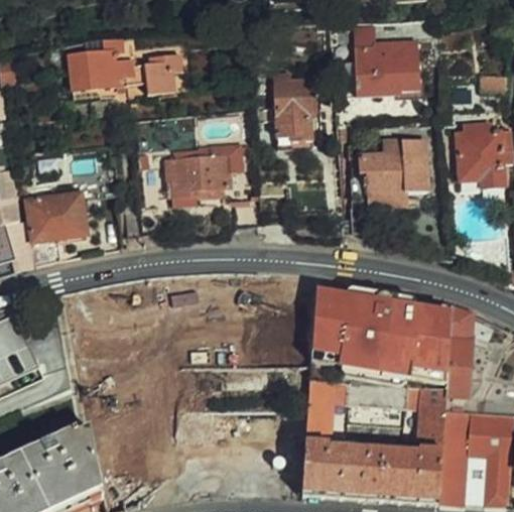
[(83,51),(66,53),(70,92),(98,89),(127,86),(124,65),(114,66),(112,51),(120,50),(119,38),(100,40),(101,50),(83,51)]
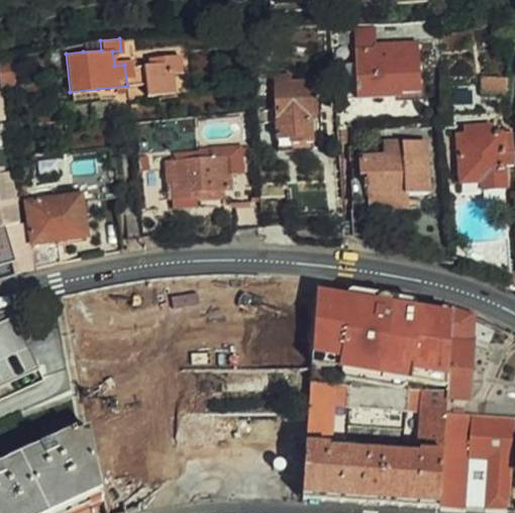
[(415,39),(373,41),(374,48),(351,49),(354,97),(397,95),(398,91),(417,90),(415,39)]
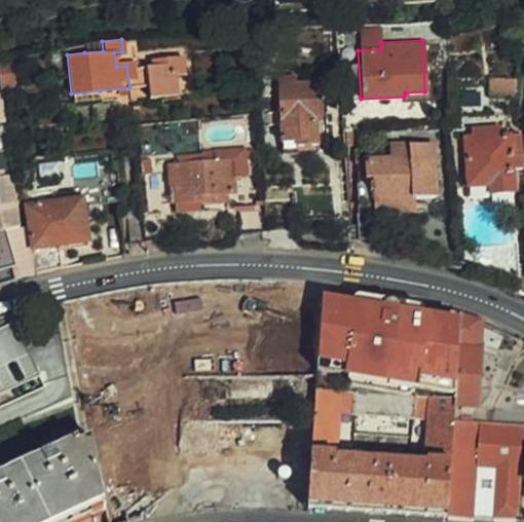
[(102,41),(83,44),(84,52),(103,51),(102,41)]
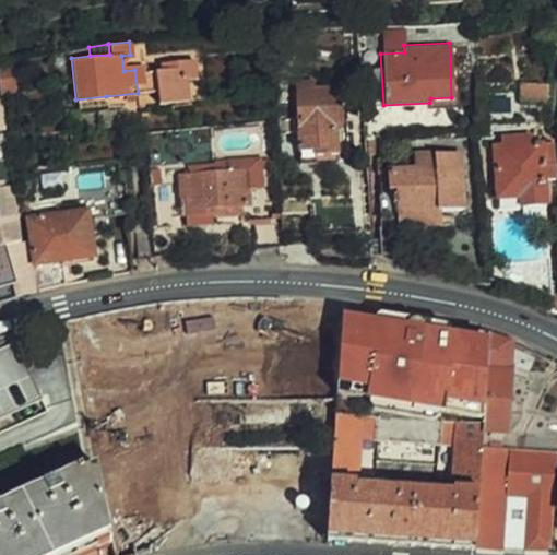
[(161,69),(134,70),(138,93),(155,91),(158,106),(188,102),(186,78),(193,77),(192,58),(161,60),(161,69)]
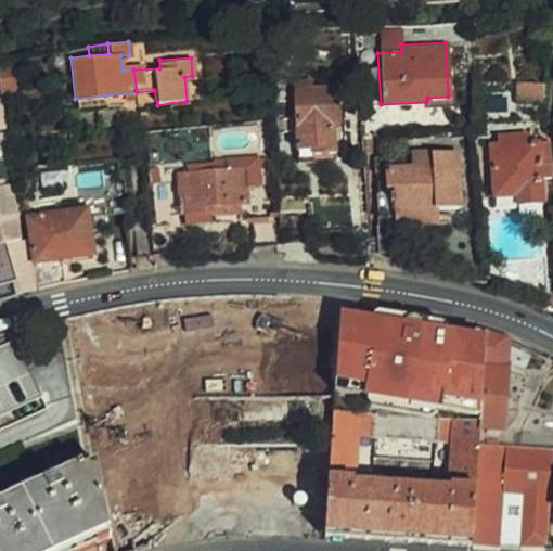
[(9,60),(0,61),(0,90),(13,88),(9,60)]
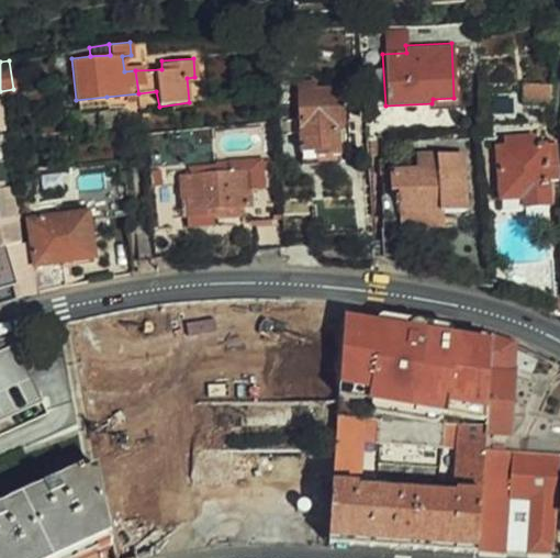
[(338,164),(336,129),(329,130),(328,111),(339,110),(338,87),(312,88),(312,80),(294,81),(300,166),(338,164)]
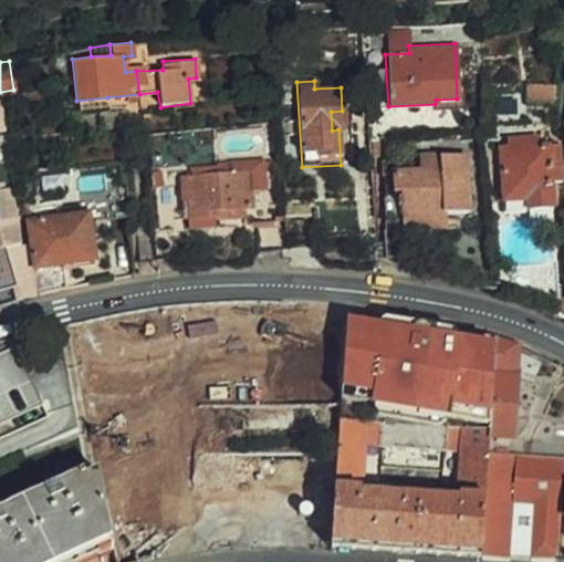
[(525,97),(556,97),(556,81),(526,82),(525,97)]
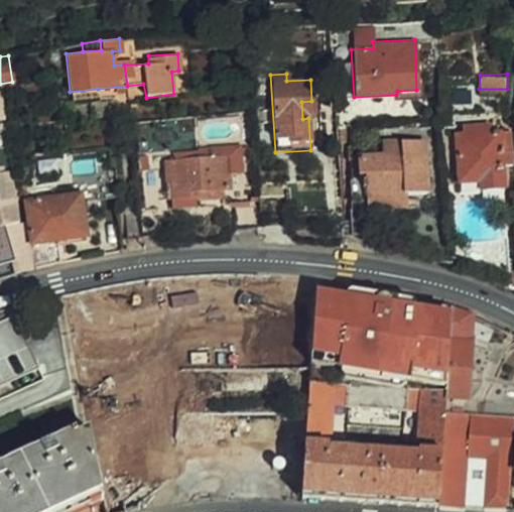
[(98,89),(70,92),(72,101),(99,98),(98,89)]
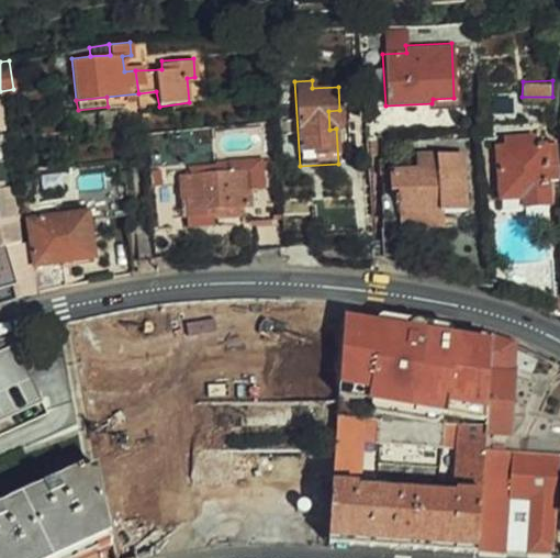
[(329,130),(336,129),(342,127),(339,110),(328,111),(329,130)]
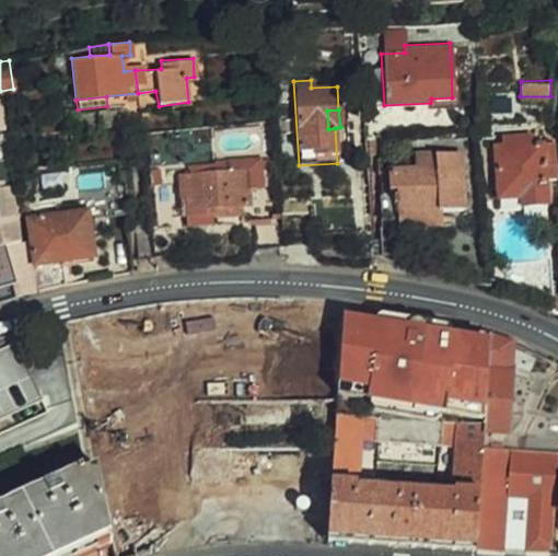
[(543,163),(545,163),(544,141),(529,142),(527,132),(501,134),(501,143),(495,143),(495,149),(491,149),(491,161),(496,161),(497,195),(521,194),(521,205),(544,204),(543,177),(543,163)]
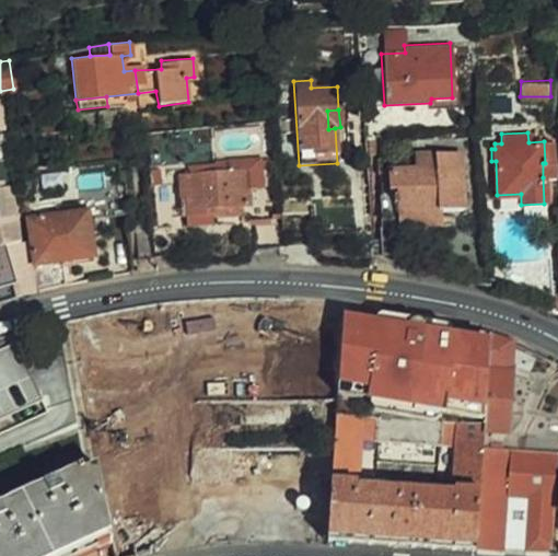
[(397,226),(398,254),(413,257),(411,226),(441,224),(440,210),(462,209),(460,151),(436,151),(437,168),(417,168),(387,170),(387,188),(395,187),(397,226)]
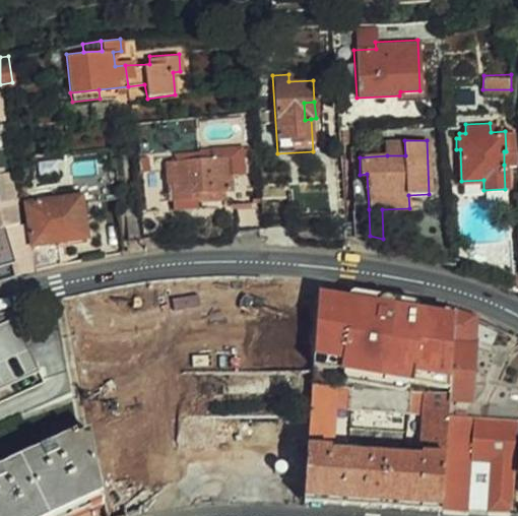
[(405,155),(404,140),(386,142),(387,155),(405,155)]
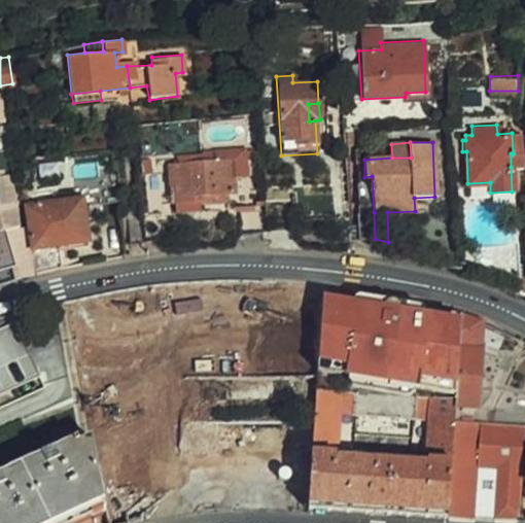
[(233,201),(230,161),(204,163),(204,152),(195,153),(196,162),(166,164),(168,183),(175,183),(176,194),(176,204),(169,204),(170,212),(200,210),(200,204),(222,202),(233,201)]
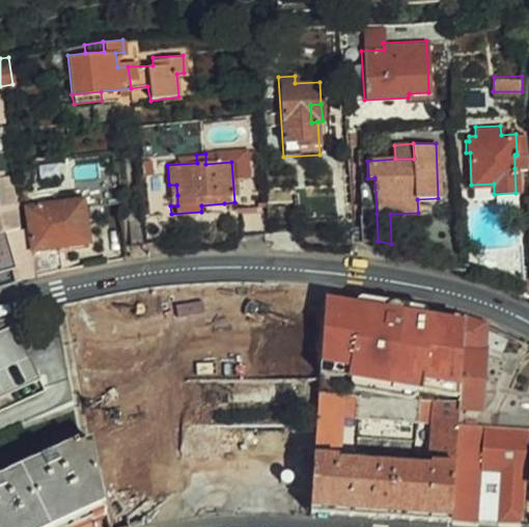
[(525,155),(517,155),(514,155),(514,168),(525,168),(525,155)]
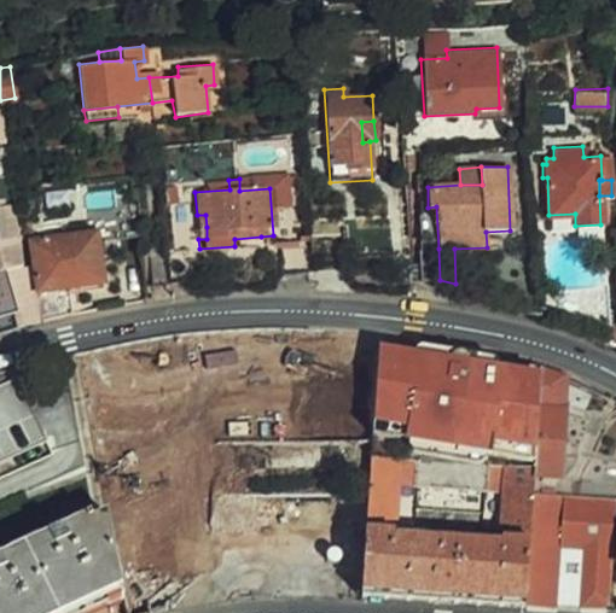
[(174,185),(158,185),(161,198),(174,197),(174,185)]
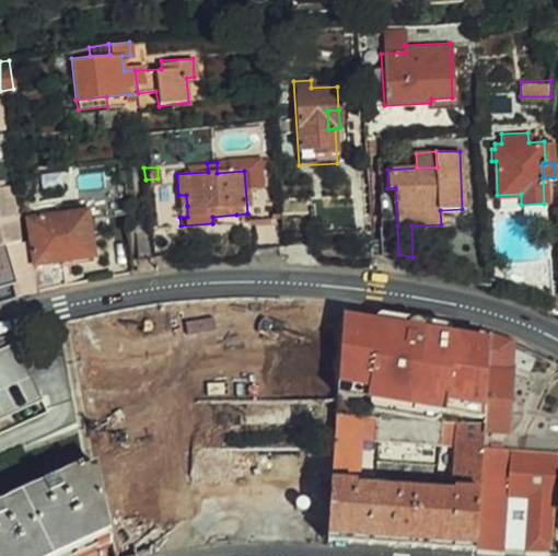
[(0,216),(16,212),(15,205),(11,183),(0,184),(0,216)]
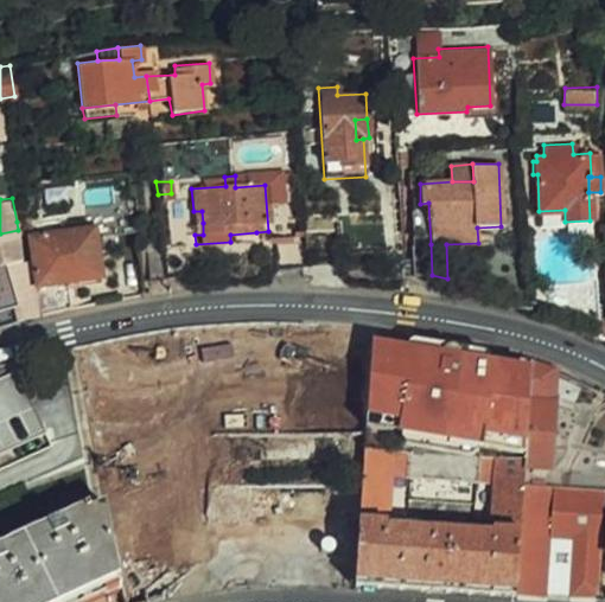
[(193,224),(203,223),(202,211),(193,211),(193,224)]
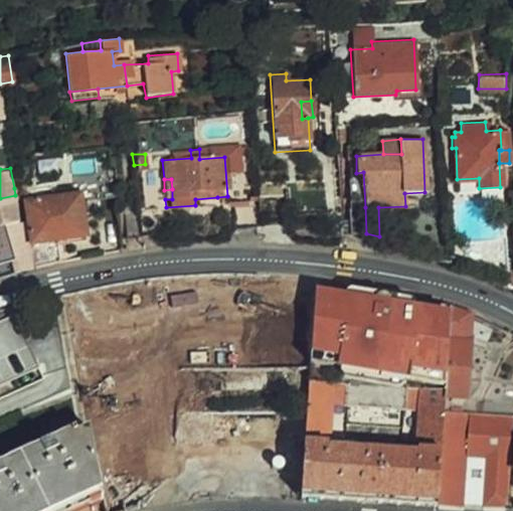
[(164,190),(165,199),(172,199),(172,189),(164,190)]
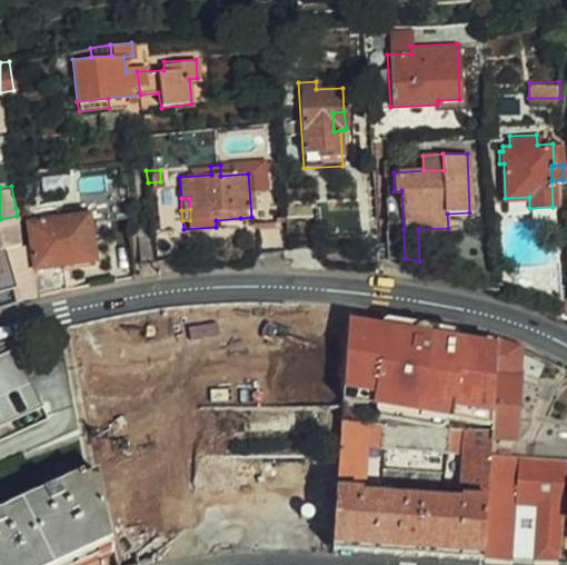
[(27,221),(38,294),(63,287),(61,271),(60,264),(70,263),(92,258),(86,214),(27,221)]
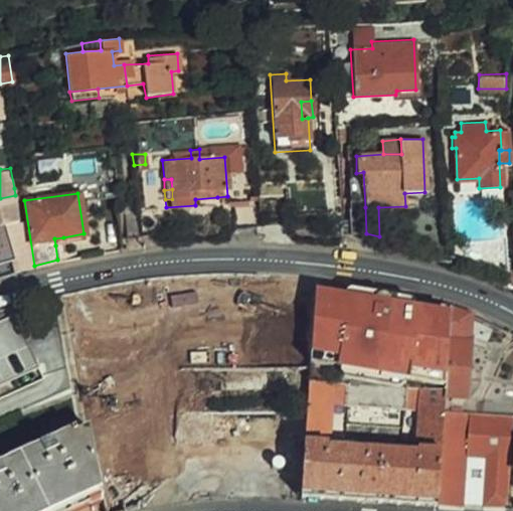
[(3,226),(18,221),(15,195),(0,198),(0,263),(12,260),(3,226)]
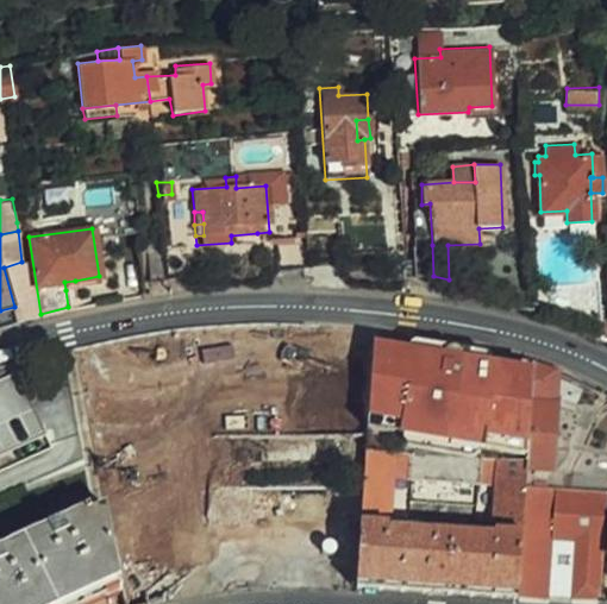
[(280,266),(305,265),(305,264),(302,236),(277,236),(280,266)]
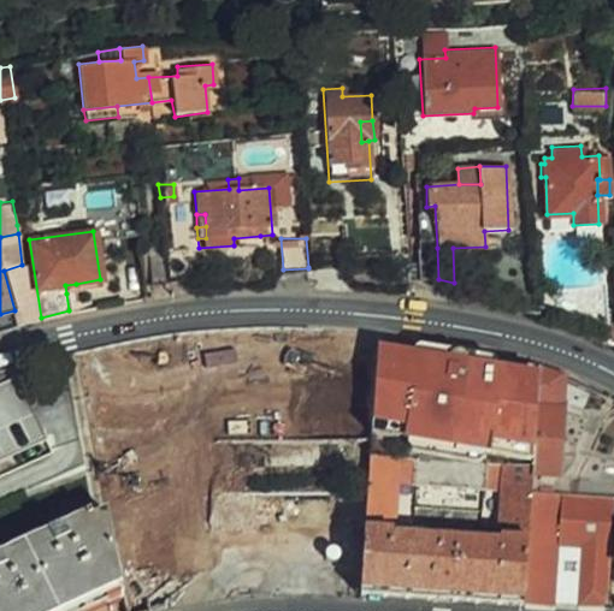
[(149,282),(167,279),(166,270),(165,250),(164,242),(146,244),(149,282)]
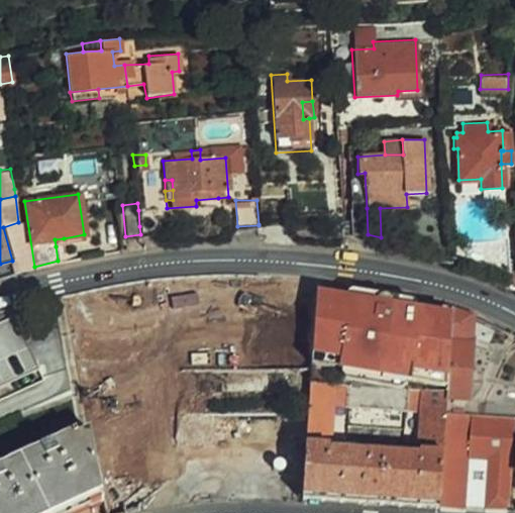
[(65,245),(64,238),(55,239),(56,246),(65,245)]
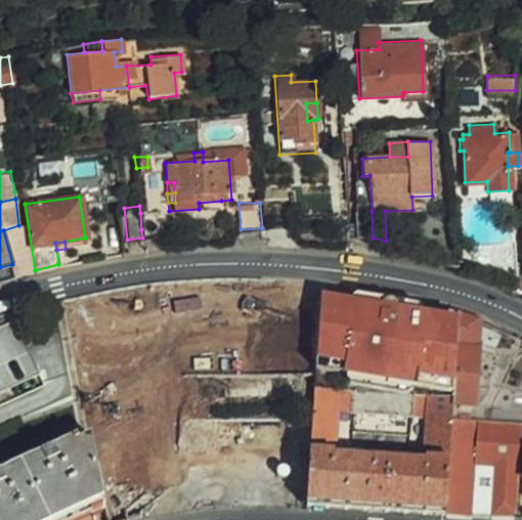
[(457,332),(458,311),(443,308),(409,301),(320,287),(315,375),(314,386),(336,387),(337,365),(360,366),(362,338),(434,350),(431,394),(452,395),(457,332)]
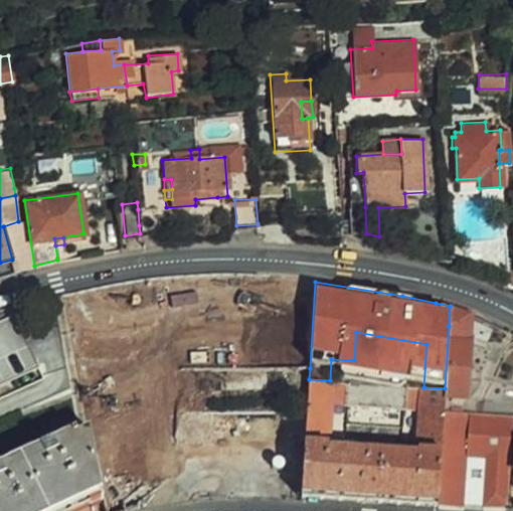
[(297,291),(293,296),(292,300),(293,303),(297,307),(302,307),(307,306),(310,303),(311,296),(307,291),(302,290),(297,291)]
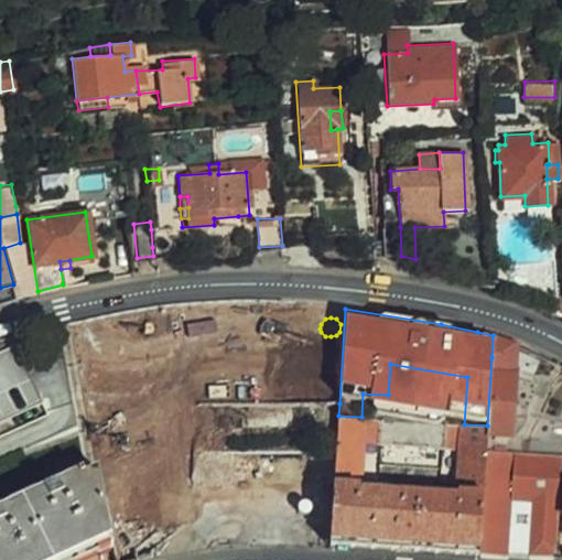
[(514,372),(516,343),(503,337),(493,335),(492,357),(487,426),(487,433),(511,434),(516,372),(514,372)]
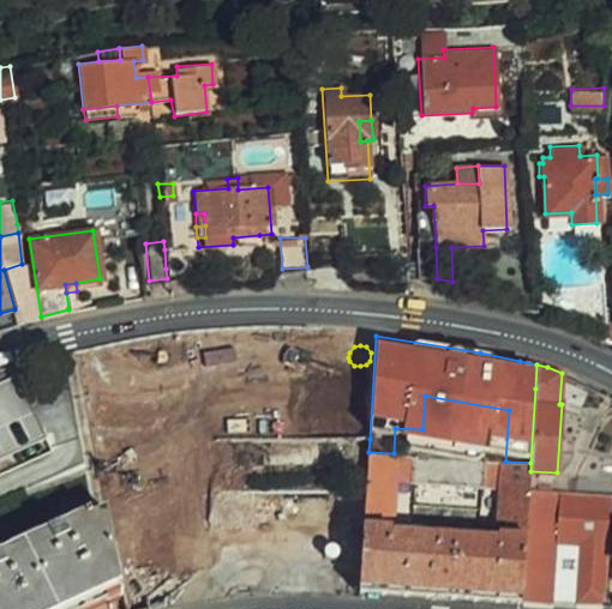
[(0,453),(42,435),(13,374),(0,379),(0,453)]
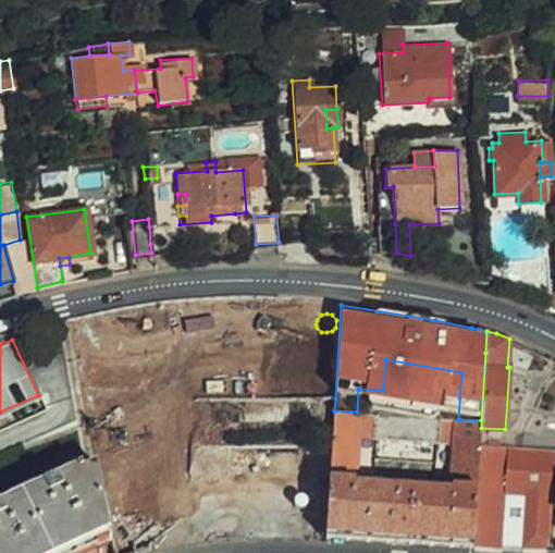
[(334,410),(335,398),(261,398),(216,397),(216,420),(334,420),(334,410)]
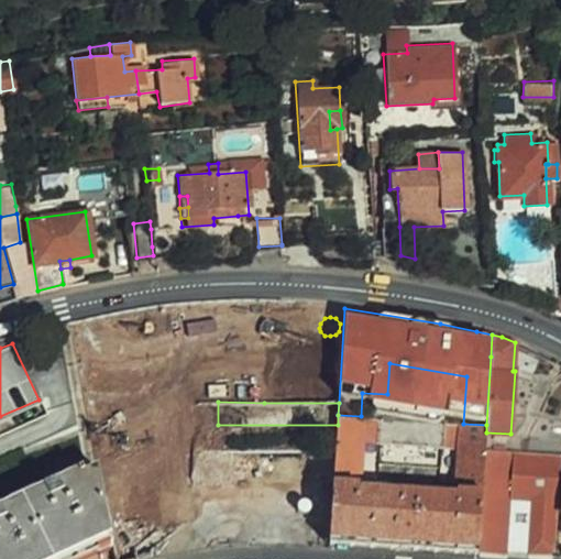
[(485,450),(486,433),(486,425),(463,424),(444,423),(361,416),(338,415),(338,425),(337,440),(330,534),(329,543),(477,552),(485,450)]
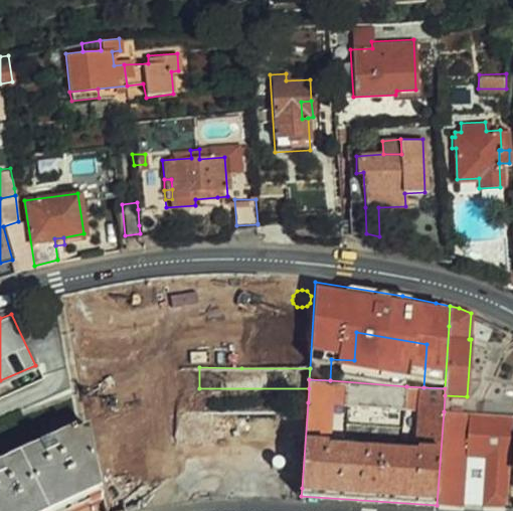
[(197,489),(302,488),(308,402),(279,402),(178,402),(177,468),(170,475),(192,496),(197,489)]
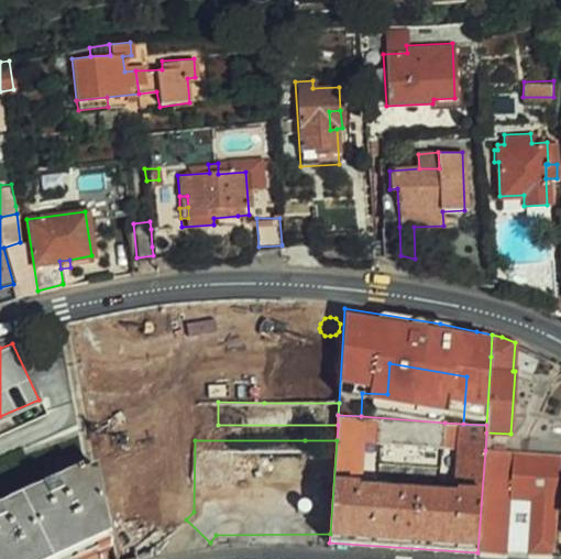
[(559,452),(485,450),(477,552),(508,554),(530,555),(552,554),(559,452)]
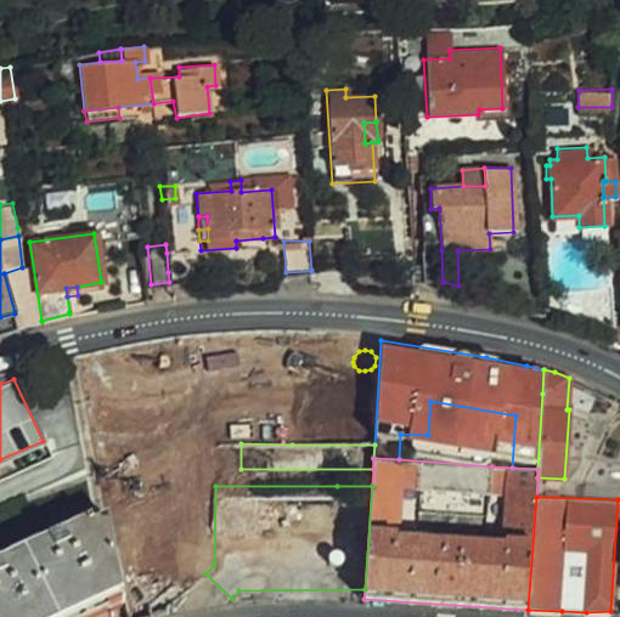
[(123,593),(107,514),(99,518),(93,521),(90,516),(0,558),(0,616),(68,616),(111,598),(123,593)]
